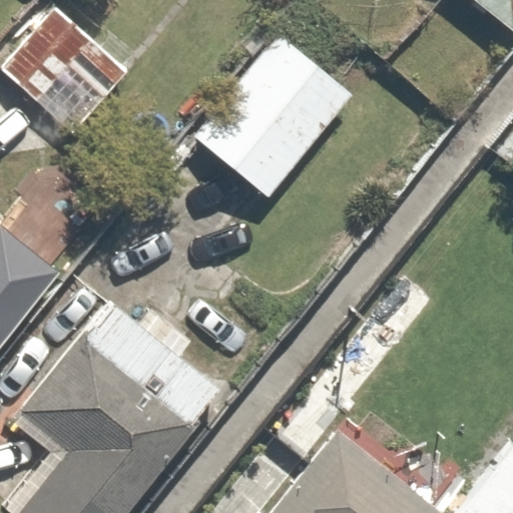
[(512,0),(474,0),(512,30),(512,0)]
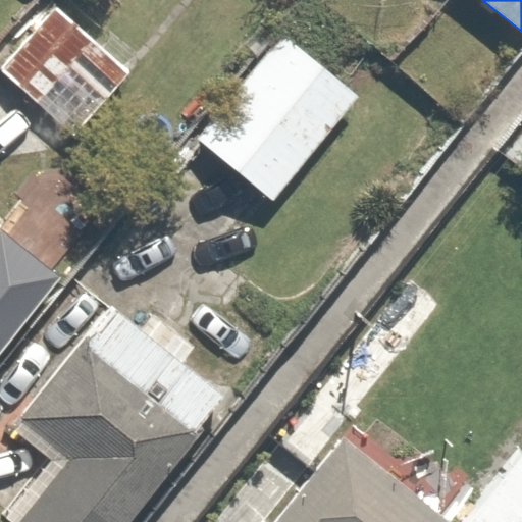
[(128,72),(55,6),(0,66),(0,71),(72,136),(128,72)]
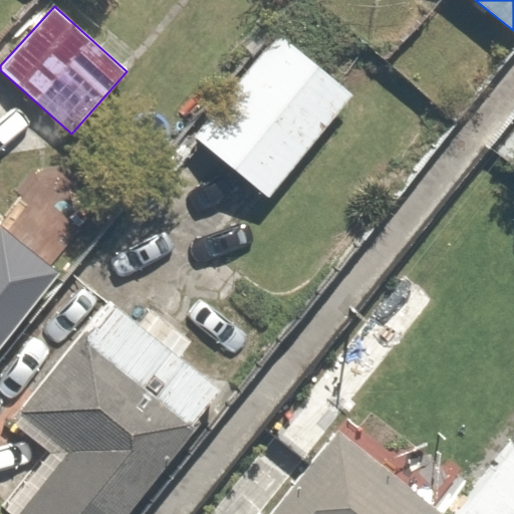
[(352,93),(277,32),(192,135),(267,197),(352,93)]
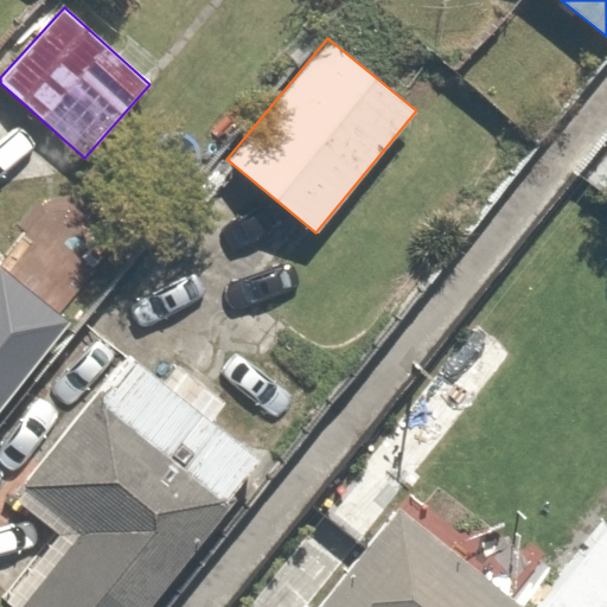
[(0,408),(70,319),(0,263),(0,408)]
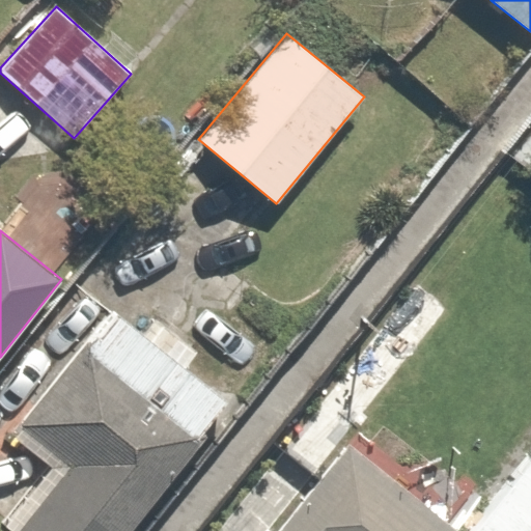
[(130,530),(207,436),(202,431),(227,400),(185,367),(197,352),(154,317),(141,333),(114,311),(20,423),(23,425),(14,438),(51,467),(3,526),(10,530),(130,530)]
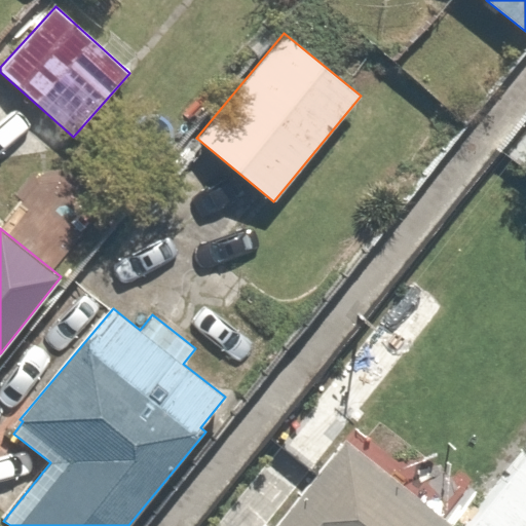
[(442,525),(445,522),(333,435),(260,525),(442,525)]
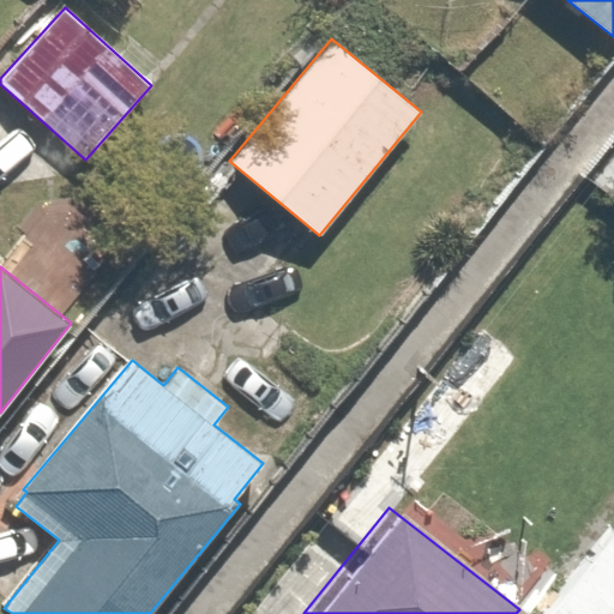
[(613,613),(613,524),(539,613),(613,613)]
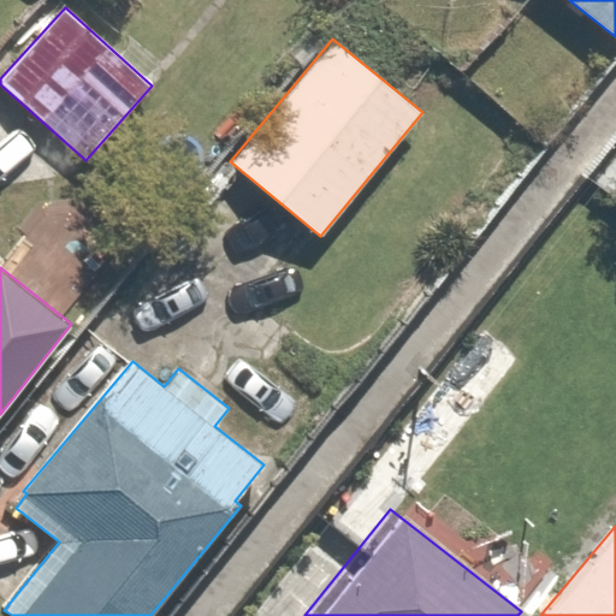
All buildings are outlined.
